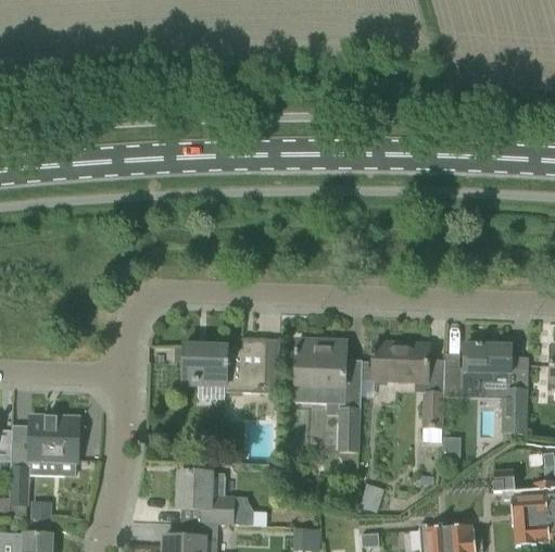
[(243,338),(243,337),(242,337),(242,347),(227,347),(227,346),(184,343),(183,384),(184,384),(184,379),(193,379),(193,380),(225,381),(224,390),(265,392),(266,360),(266,338),(265,337),(265,339),(243,338)]
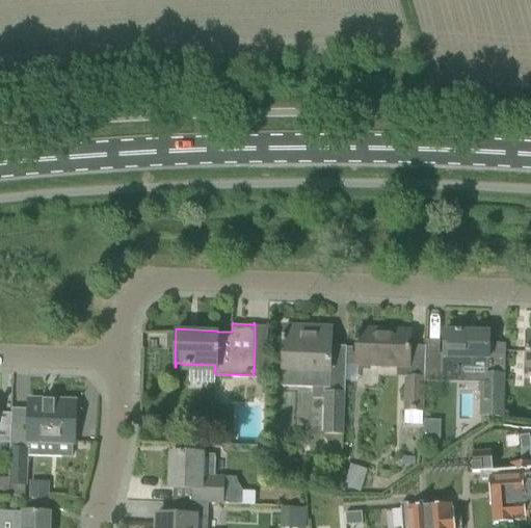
[(273,384),(272,427),(323,429),(322,431),(344,432),(346,391),(344,391),(344,385),(345,364),(329,364),(330,325),(329,325),(329,327),(303,326),(303,324),(285,323),(284,333),(282,333),(282,339),(284,339),(284,347),(283,367),(283,384),(273,384)]
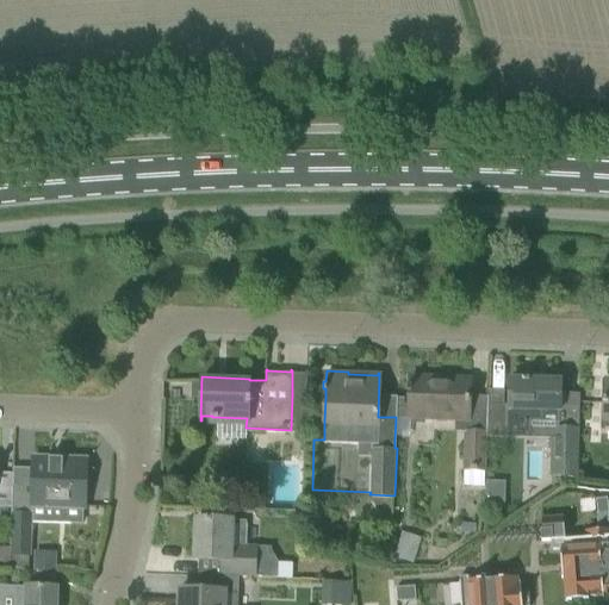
[(409,416),(468,418),(470,405),(470,381),(434,380),(435,375),(411,374),(410,382),(408,382),(408,390),(410,390),(409,416)]
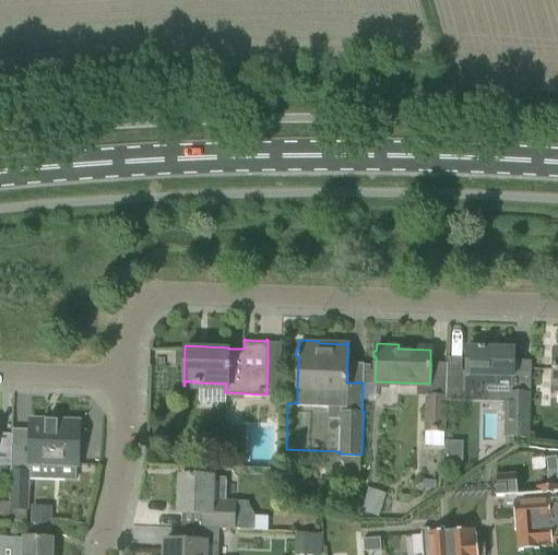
[(513,385),(513,369),(514,347),(508,346),(508,347),(499,347),(499,346),(485,346),(485,344),(478,344),(478,346),(466,345),(466,370),(462,370),(462,368),(461,368),(448,368),(447,398),(460,398),(460,392),(486,392),(486,384),(513,385)]
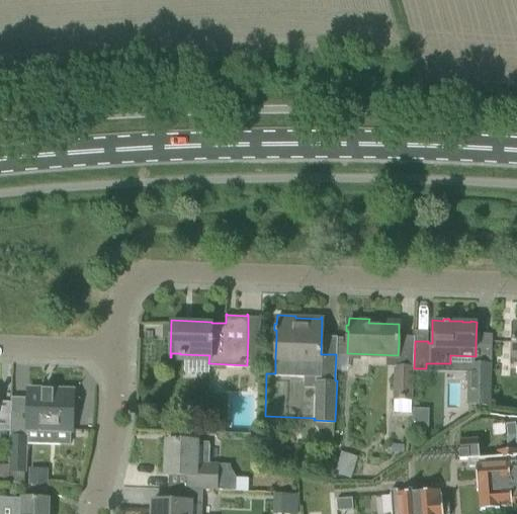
[(491,404),(493,362),(475,361),(474,388),(467,388),(467,403),(477,404),(491,404)]
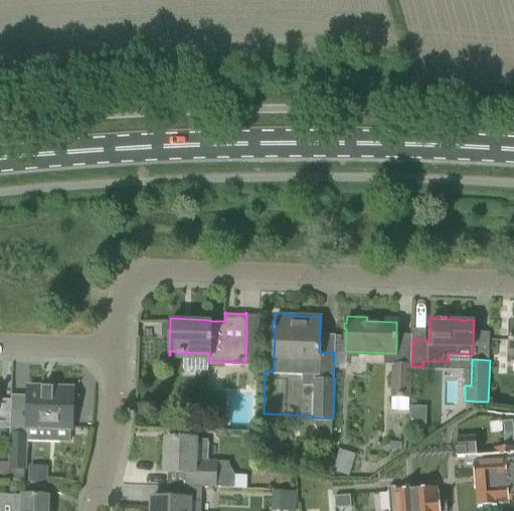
[(391,395),(407,396),(407,364),(392,363),(391,395)]
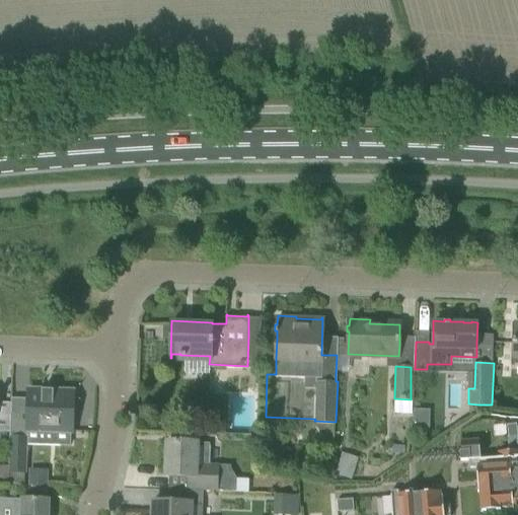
[(8,482),(8,485),(25,485),(25,470),(27,471),(29,427),(72,429),(73,414),(74,414),(74,413),(73,413),(73,405),(74,405),(74,403),(73,403),(74,389),(54,388),(54,387),(53,387),(53,388),(44,388),(44,387),(42,387),(28,387),(27,421),(10,420),(10,433),(9,463),(9,470),(8,482)]
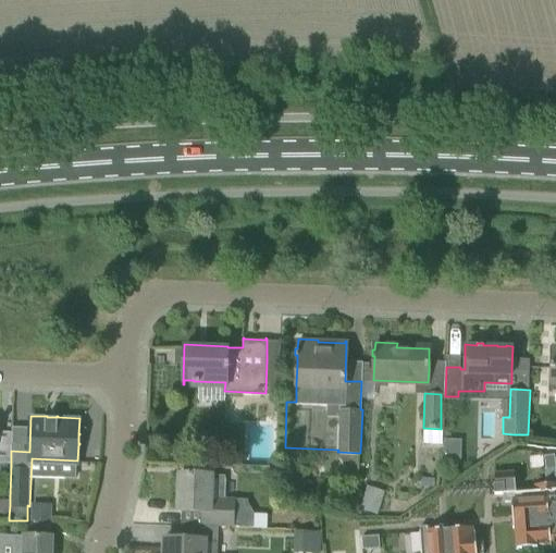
[(554,451),(544,453),(545,465),(555,464),(555,457),(554,451)]
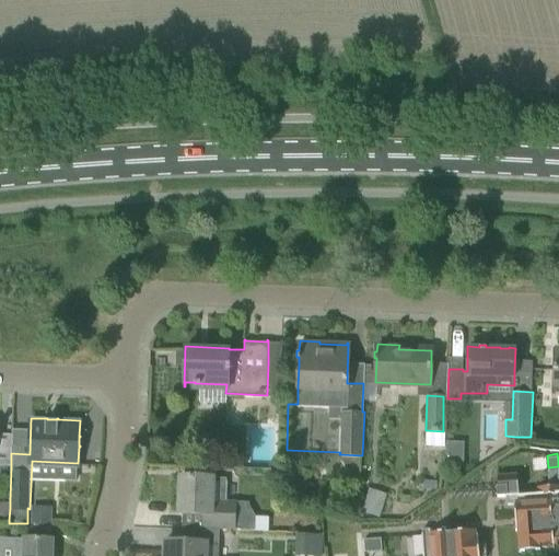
[(497,484),(497,491),(497,494),(497,495),(503,494),(507,494),(507,501),(514,501),(514,506),(514,508),(515,514),(515,516),(515,522),(516,523),(516,526),(517,526),(517,528),(520,548),(540,547),(540,545),(558,543),(558,482),(539,484),(539,485),(539,490),(537,491),(519,493),(517,476),(516,476),(515,472),(497,473),(497,474),(497,475),(498,484),(497,484)]
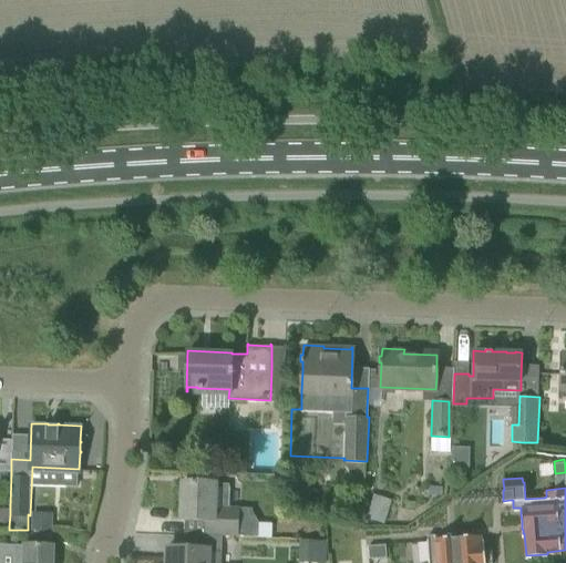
[(259,520),(253,509),(253,505),(238,505),(238,504),(229,504),(230,481),(215,481),(205,481),(183,480),(182,518),(206,518),(205,532),(206,532),(222,533),(238,533),(258,534),(259,520)]
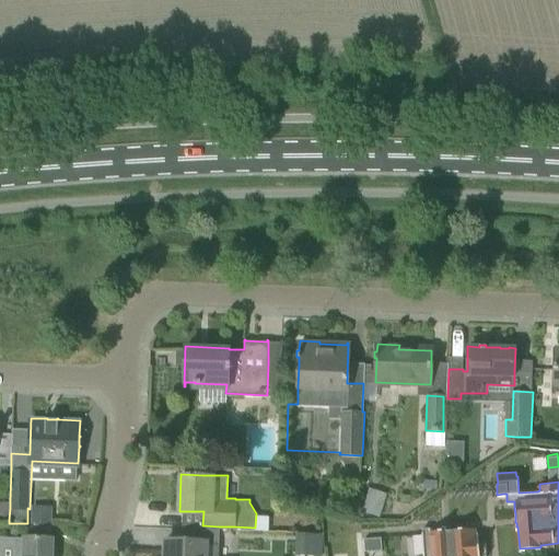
[(365,498),(362,509),(380,514),(383,504),(365,498)]
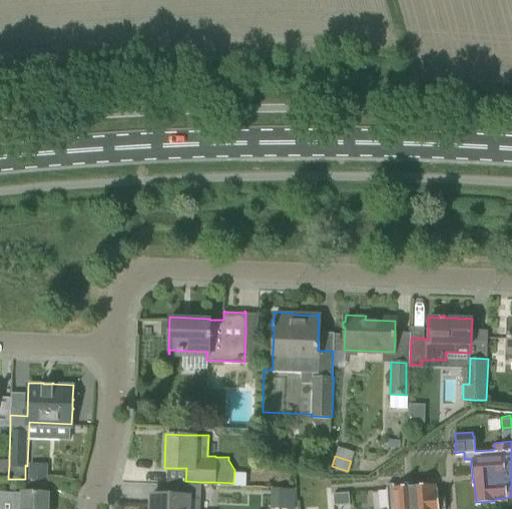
[(0,457),(0,476),(8,476),(9,465),(9,458),(0,457)]
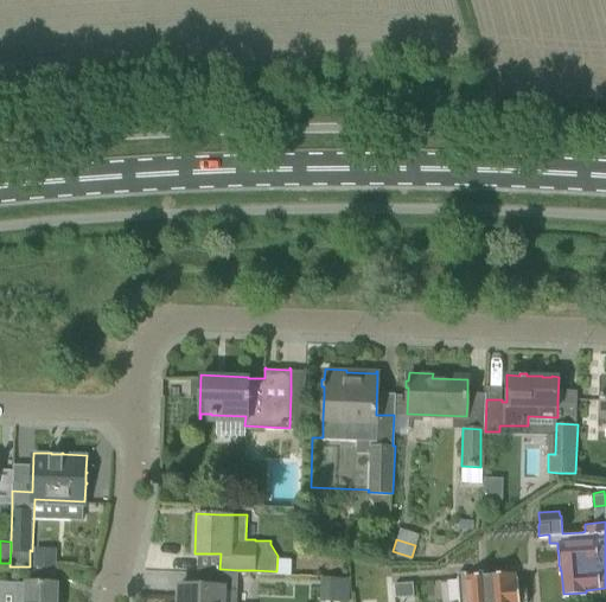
[(33,564),(57,565),(57,545),(34,545),(33,564)]
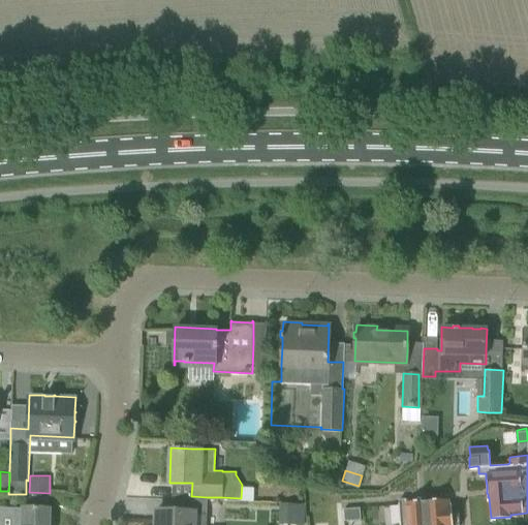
[(205,524),(207,497),(192,496),(192,498),(172,497),(171,510),(156,508),(154,524),(205,524)]
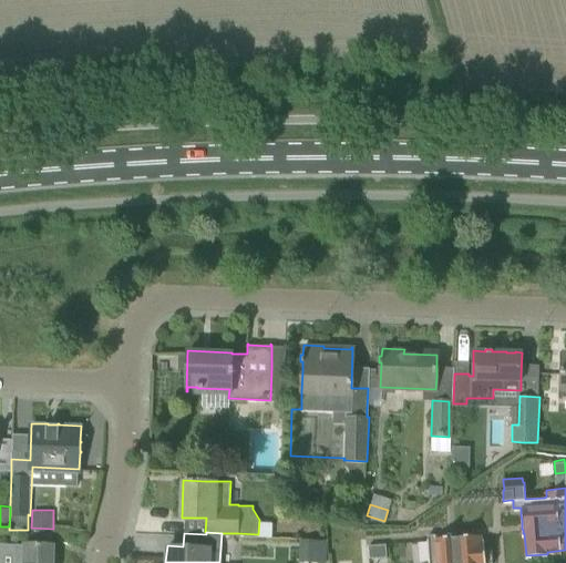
[(484,562),(485,562),(492,562),(491,545),(483,545),(483,539),(481,540),(481,534),(426,539),(428,562),(421,562),(484,562)]
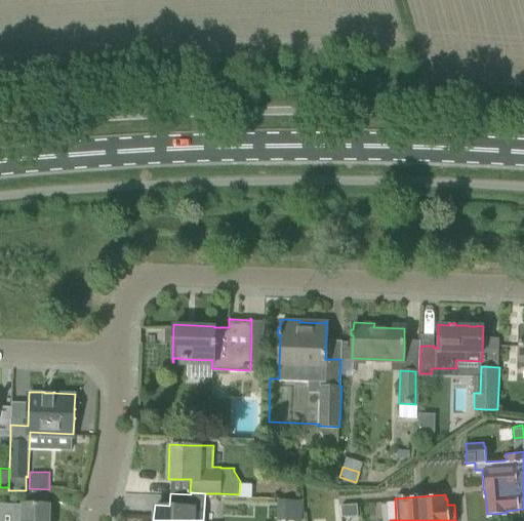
[(48,520),(49,503),(29,502),(12,501),(11,518),(1,518),(1,520),(48,520)]
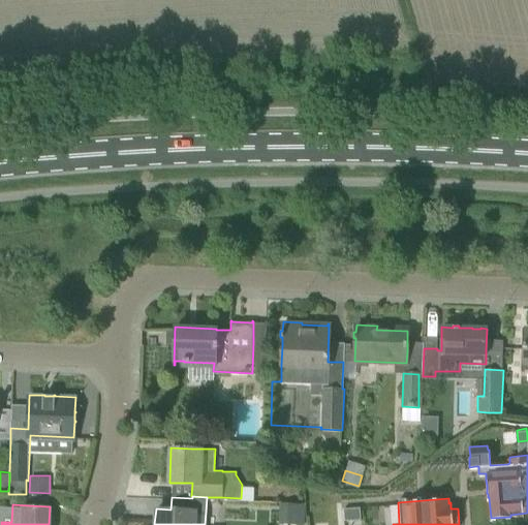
[(360,505),(343,507),(344,520),(361,518),(360,505)]
